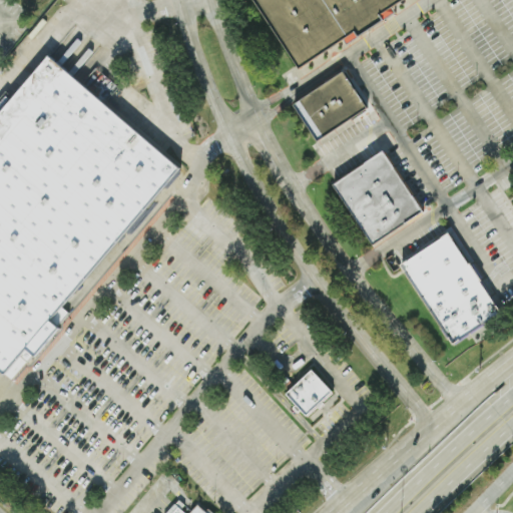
[(299,68),(252,0),(401,0),(392,6),(395,12),(347,44),(344,39),(299,68)]
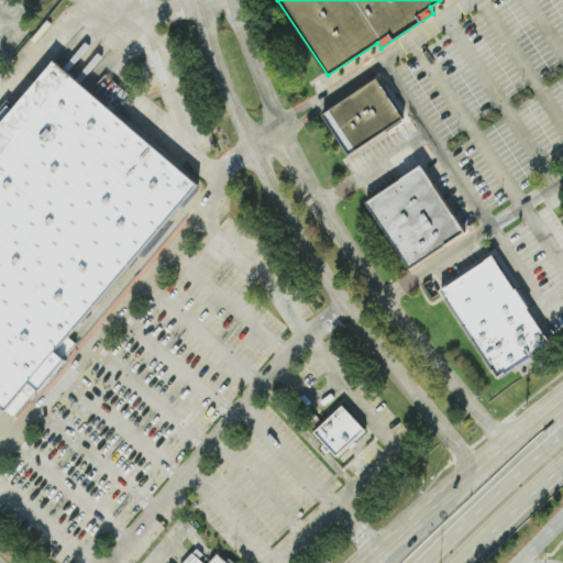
[(0,123),(50,65),(196,185),(8,414),(0,407),(0,123)]
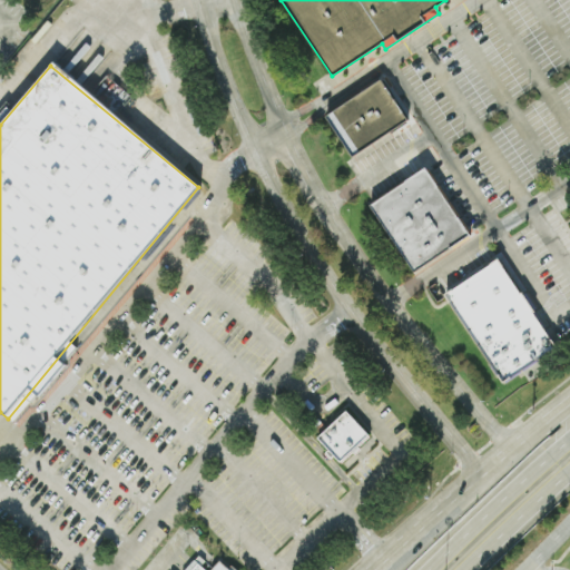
[(324,115),(346,156),(406,120),(380,82),(324,115)]
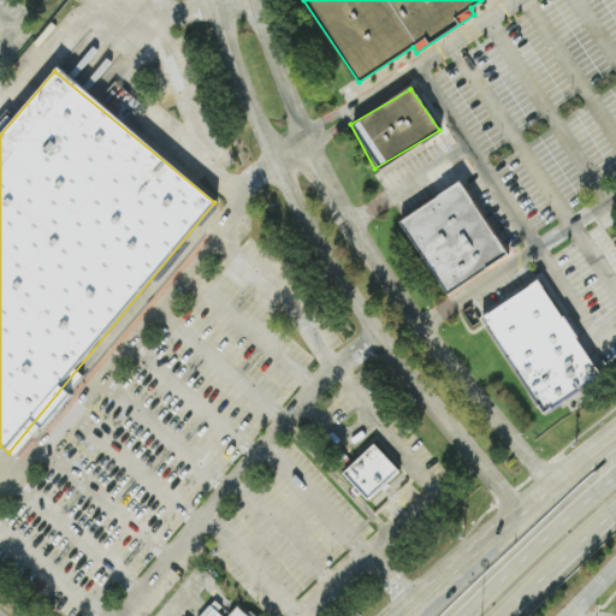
[(400,219),(443,295),(505,254),(457,183),(400,219)]
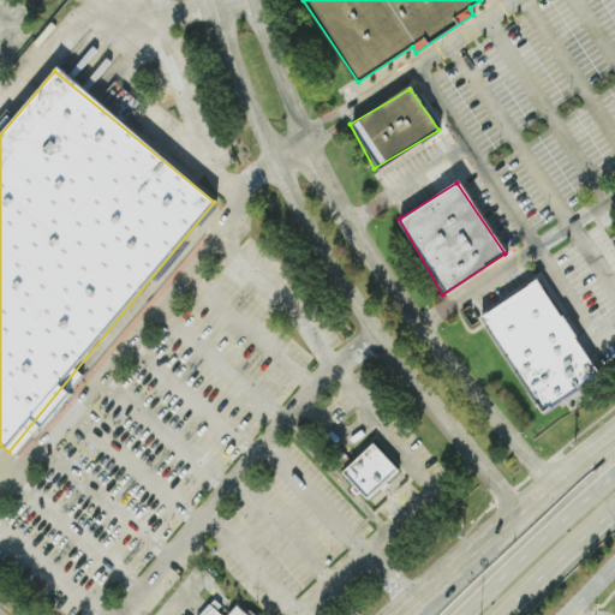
[(477,317),(541,412),(598,376),(536,281),(477,317)]
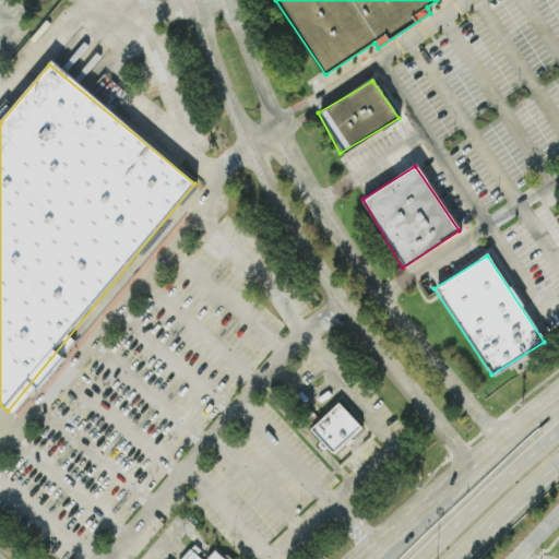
[(310,429),(333,454),(363,427),(340,402),(310,429)]
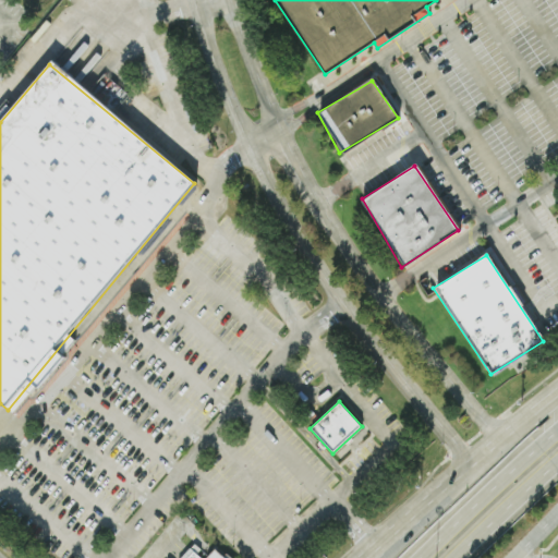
[(182,557),(201,557),(191,548),(182,557)]
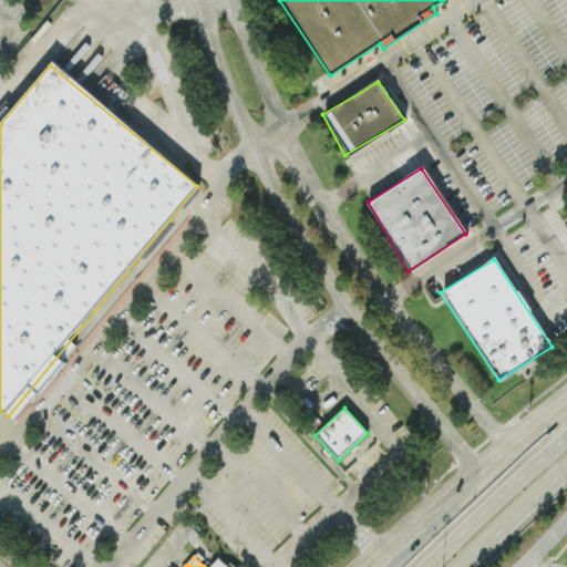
[(233,566),(228,563),(226,566),(218,557),(210,566),(233,566)]
